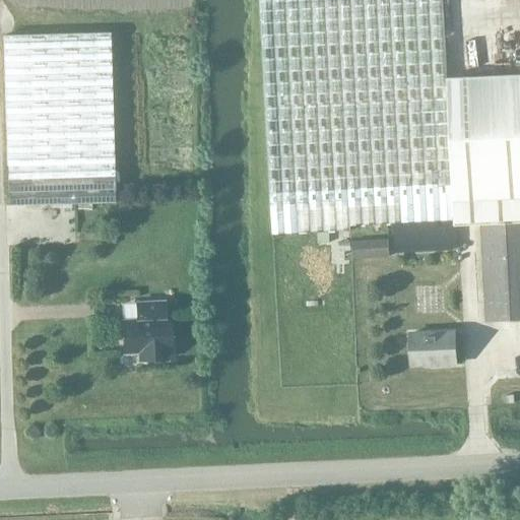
[(259,0),(272,231),(454,220),(447,78),(442,0),(259,0)]
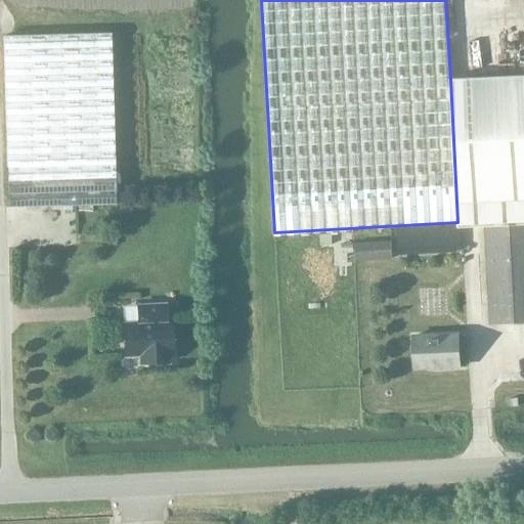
[(8,207),(116,204),(111,33),(3,36),(8,207)]
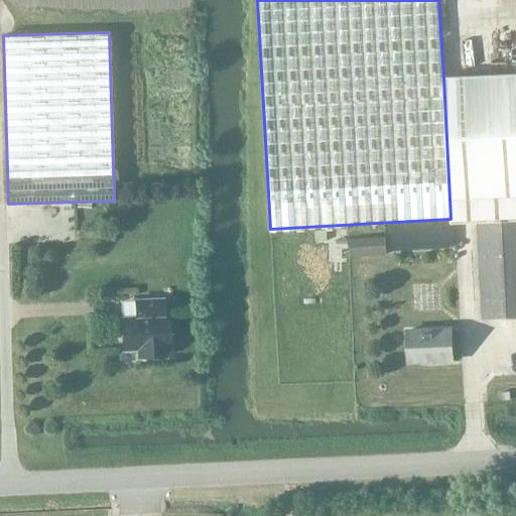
[(515,74),(443,78),(450,219),(452,225),(478,223),(483,319),(515,317),(515,74)]
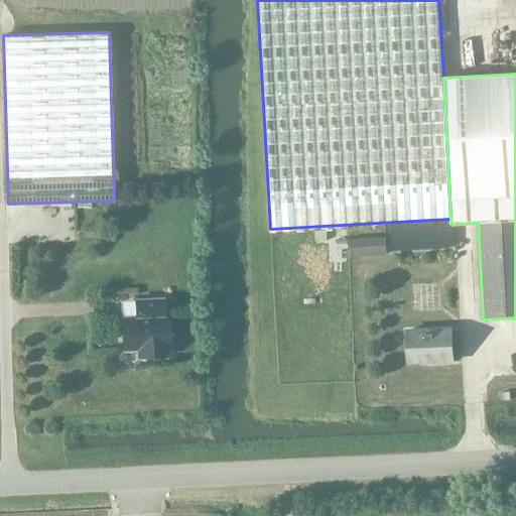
[(135,300),(135,317),(121,318),(122,351),(137,350),(137,358),(165,357),(165,349),(169,349),(168,316),(163,316),(163,299),(135,300)]
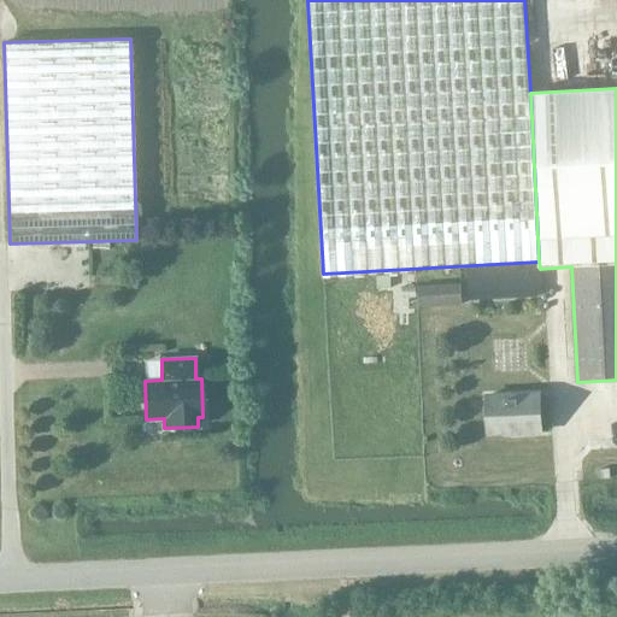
[(517,434),(541,433),(540,394),(487,397),(488,433),(517,432),(517,434)]
